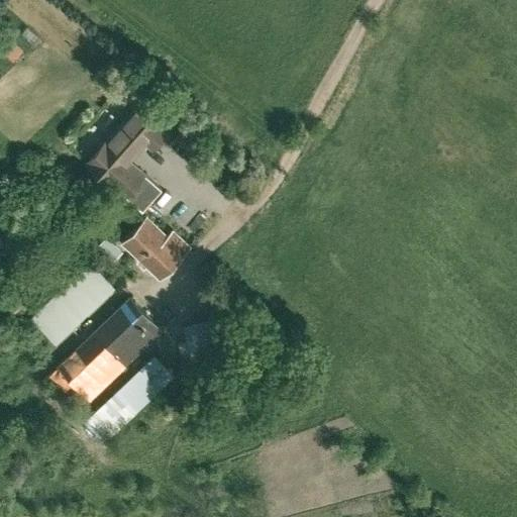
[(88,163),(142,211),(162,190),(128,161),(144,142),(151,148),(167,132),(137,106),(88,163)]
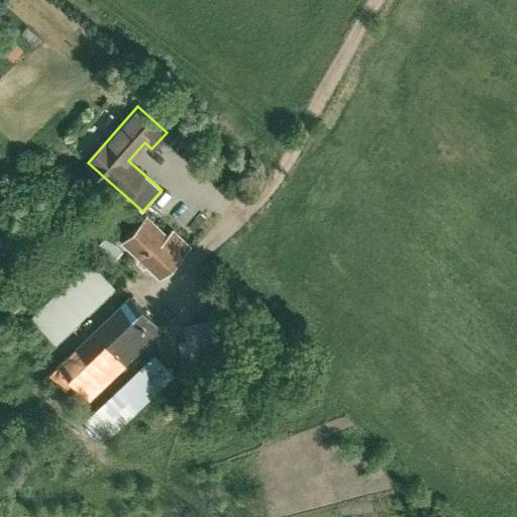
[(147,214),(135,225),(120,241),(160,279),(191,245),(173,228),(168,233),(147,214)]
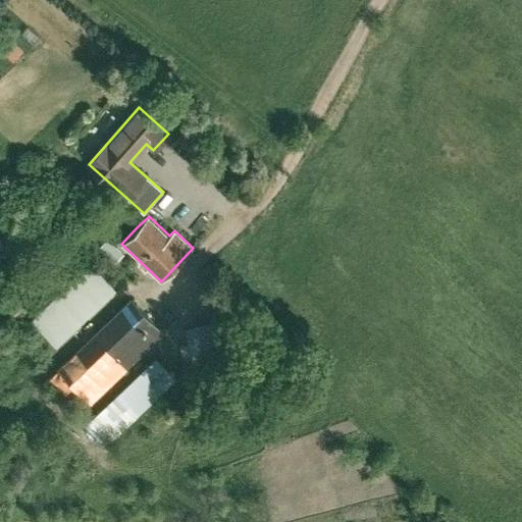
[(57,367),(58,368),(50,375),(64,392),(73,384),(91,403),(164,331),(131,297),(57,367)]
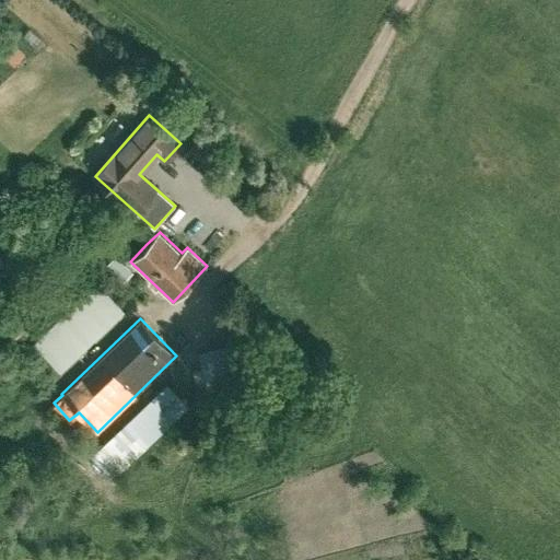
[(221,354),(202,359),(205,366),(194,369),(198,387),(228,381),(221,354)]
